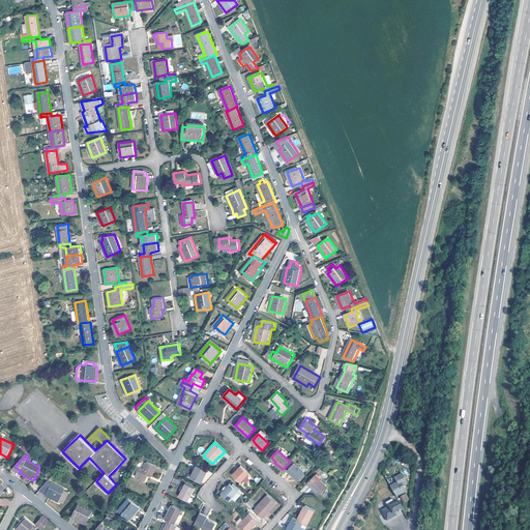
[(129,464),(125,459),(115,470),(119,474),(129,464)]
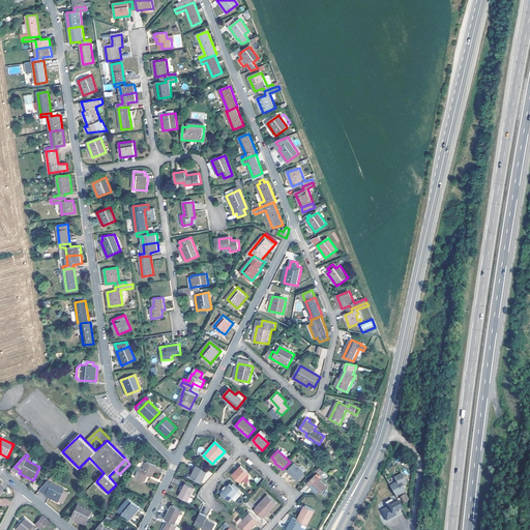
[(157,467),(148,463),(144,470),(141,469),(136,478),(145,482),(148,476),(152,478),(157,467)]
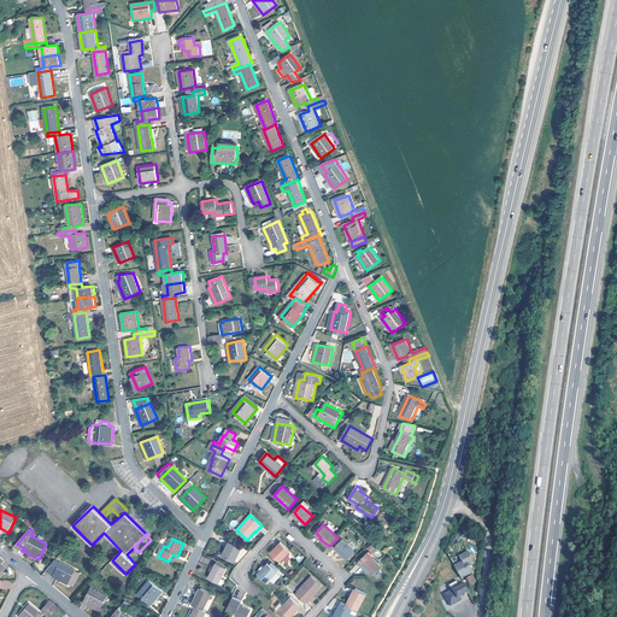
[(354,551),(342,540),(334,547),(346,559),(354,551)]
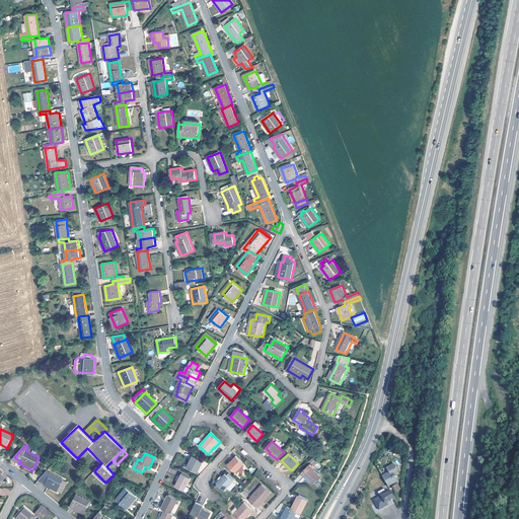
[(203,460),(193,455),(190,461),(192,462),(188,468),(198,472),(203,460)]
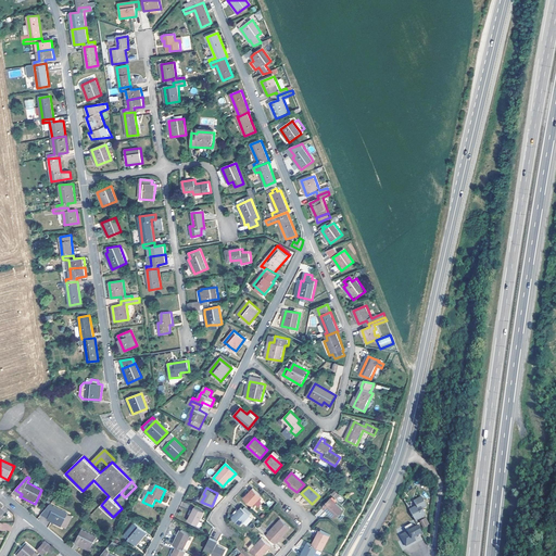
[(262,496),(253,488),(243,497),(252,506),(262,496)]
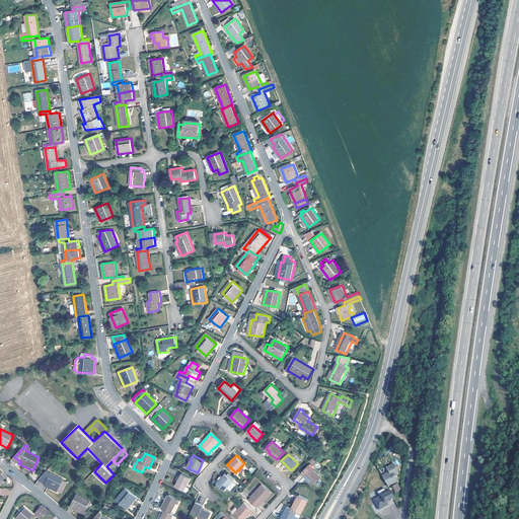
[(388,470),(382,474),(387,485),(397,479),(394,473),(398,471),(393,462),(386,466),(388,470)]
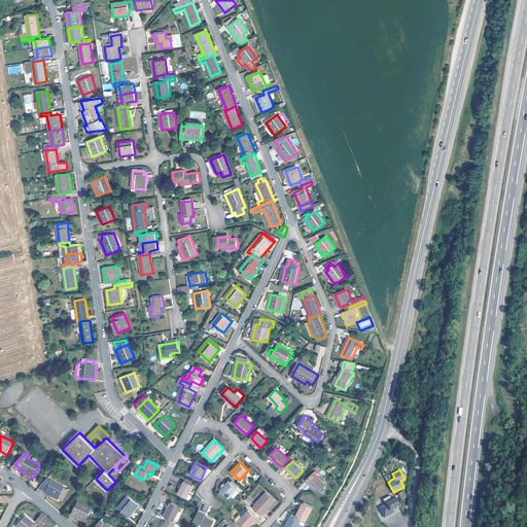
[(324,484),(313,472),(306,480),(310,484),(309,485),(317,491),(324,484)]
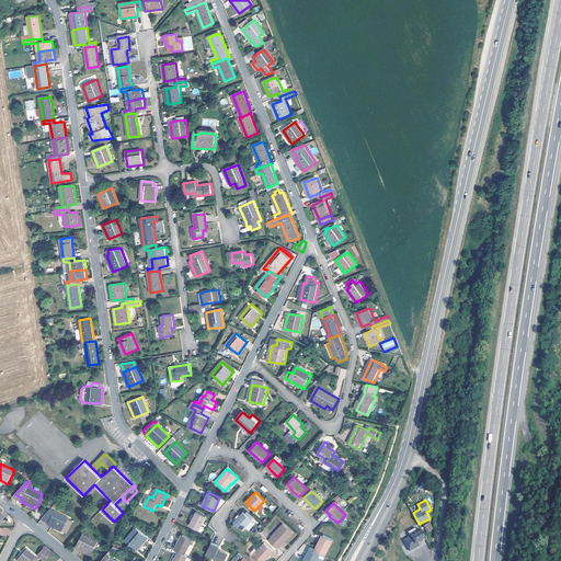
[(68,518),(50,510),(43,519),(48,522),(47,524),(61,531),(61,530),(67,519),(68,518)]
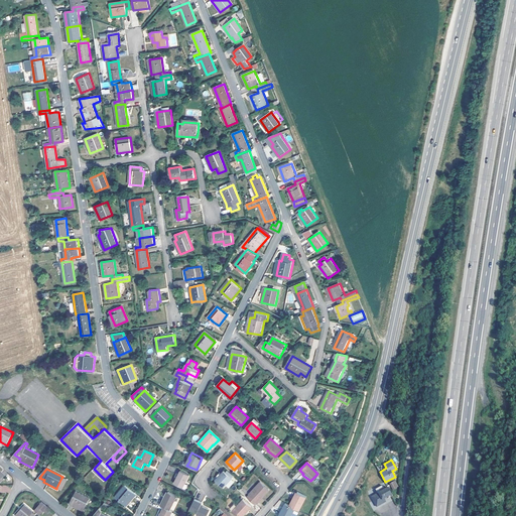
[(189,474),(181,470),(174,483),(183,487),(189,474)]
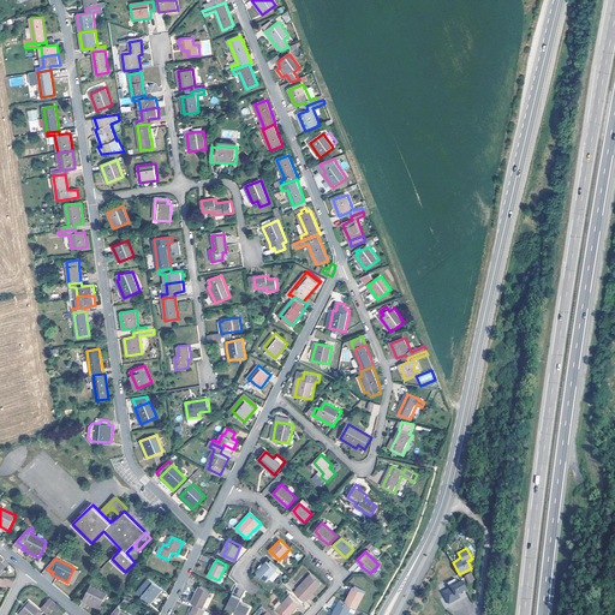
[(276,569),(268,561),(257,572),(267,580),(276,569)]
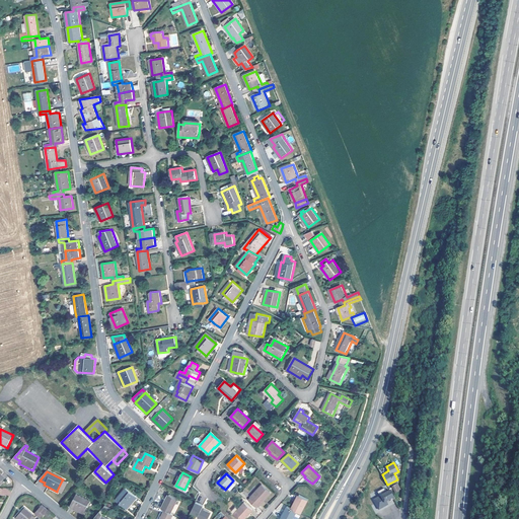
[(300,474),(294,480),(296,483),(302,476),(300,474)]
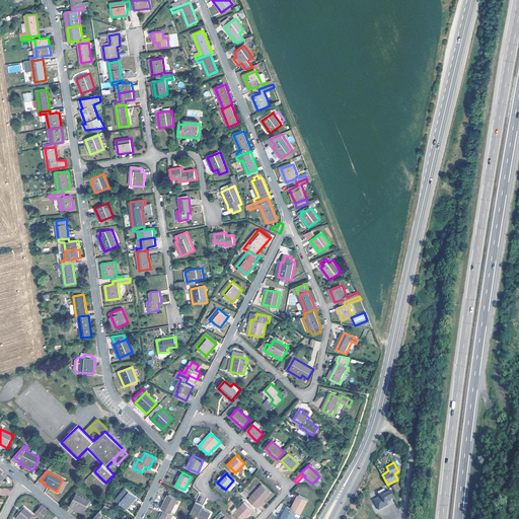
[(66,483),(62,480),(57,491),(61,493),(66,483)]
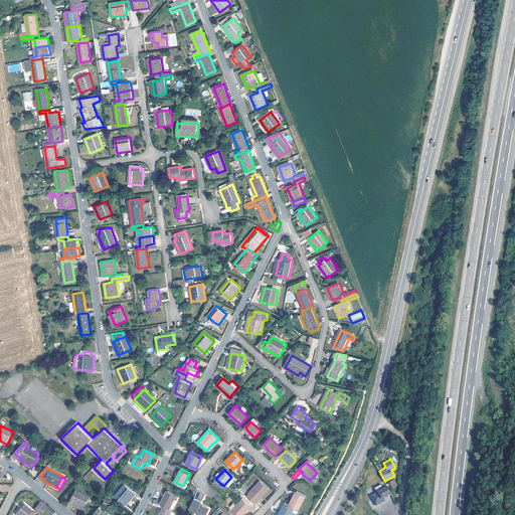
[(268,489),(260,481),(248,492),(249,493),(246,496),(254,503),(258,500),(268,489)]
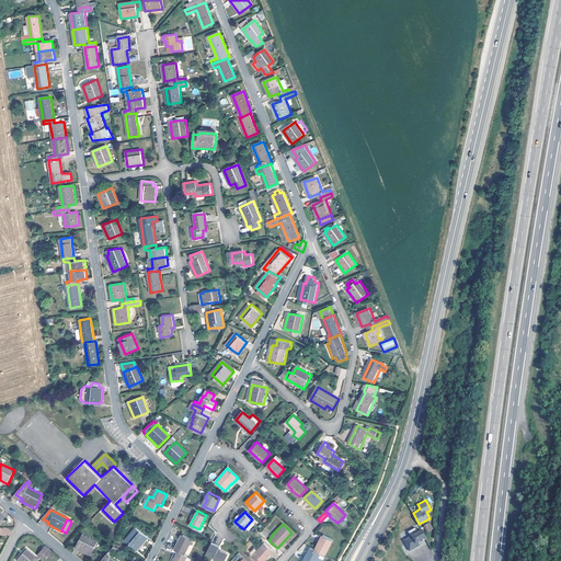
[(410,535),(403,539),(410,549),(420,544),(419,542),(418,540),(421,539),(422,540),(426,538),(422,529),(418,530),(415,526),(408,530),(410,535)]
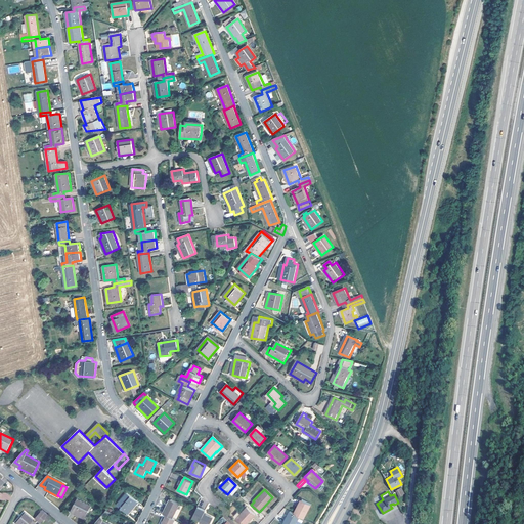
[(138,504),(127,493),(117,506),(128,515),(138,504)]
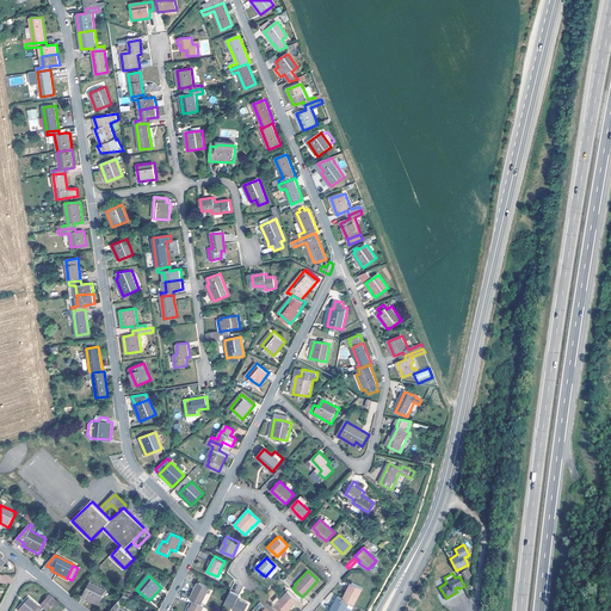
[(105,590),(90,581),(82,597),(98,605),(105,590)]
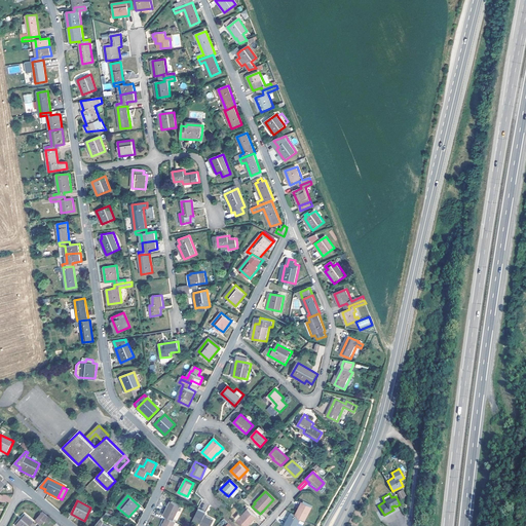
[(164,515),(168,517),(175,520),(181,504),(173,501),(171,505),(168,505),(164,515)]
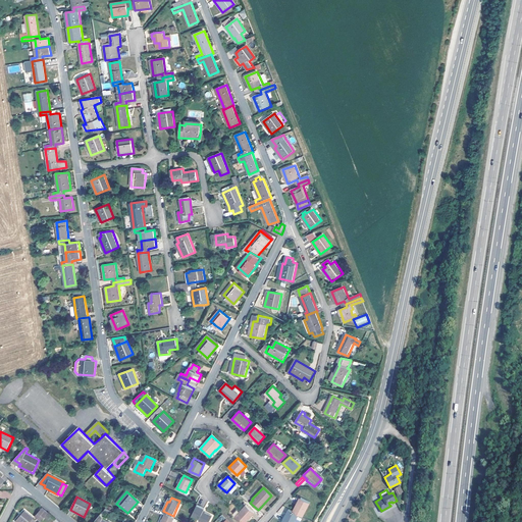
[(297,502),(293,511),(303,516),(310,502),(301,498),(298,503),(297,502)]
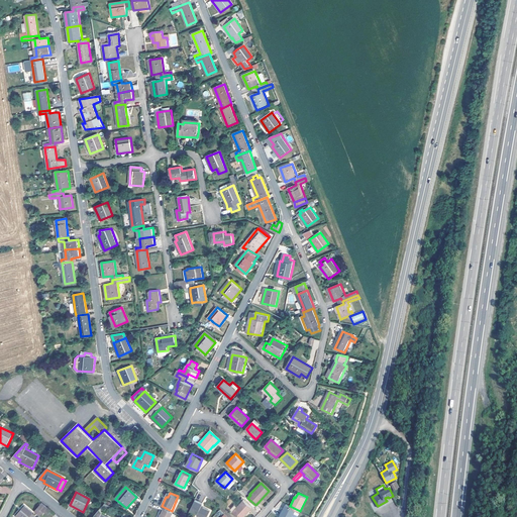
[(202,503),(196,499),(191,509),(198,512),(198,514),(204,516),(206,516),(209,510),(201,505),(202,503)]
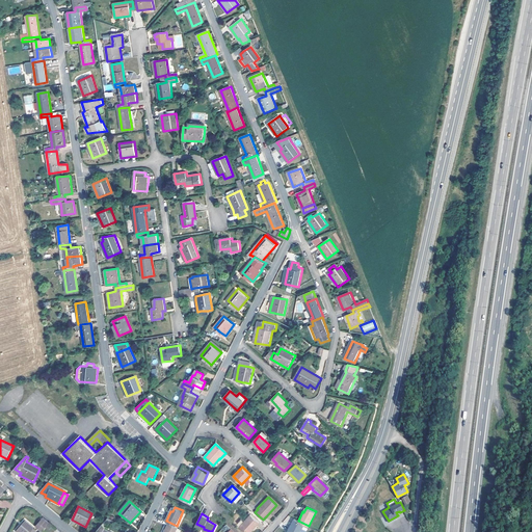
[(260,522),(251,513),(244,521),(241,519),(237,523),(246,531),(248,531),(251,529),(253,530),(260,522)]
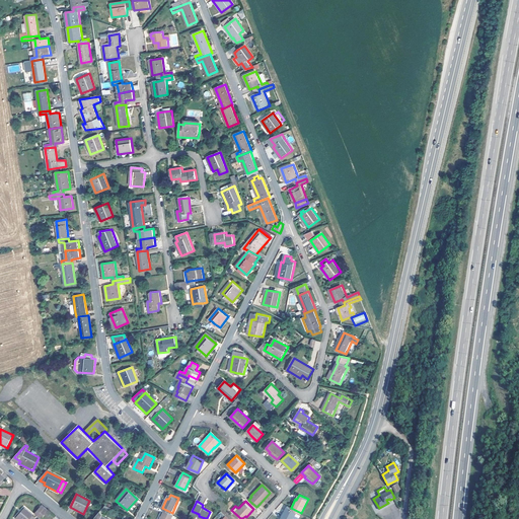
[(112,508),(107,503),(103,508),(110,511),(112,508)]
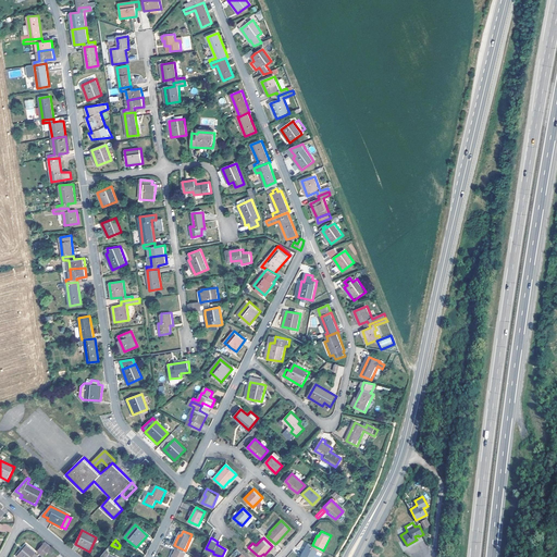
[(41,553),(48,545),(45,542),(38,551),(41,553)]
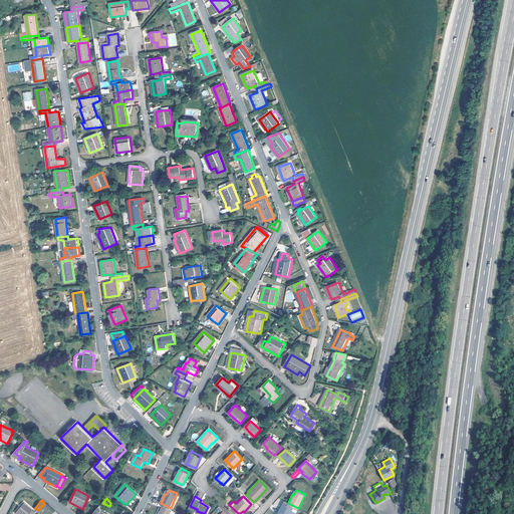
[(295,513),(298,508),(288,503),(284,501),(277,513),(289,513),(291,512),(293,513),(295,513)]
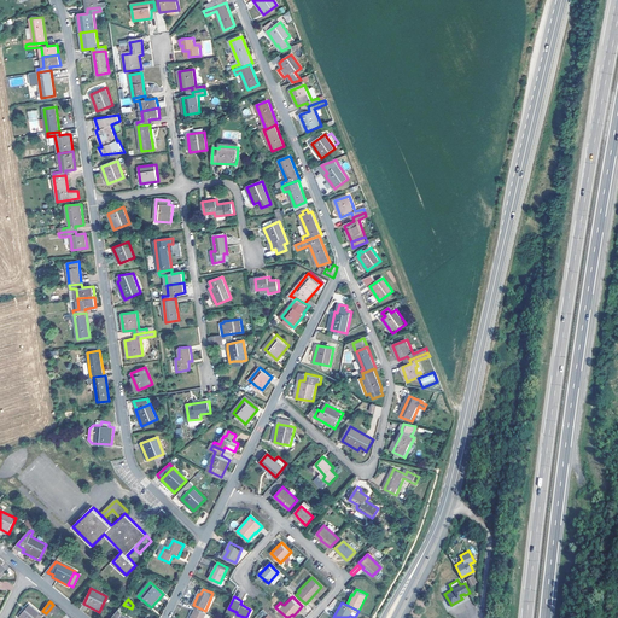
[(35,617),(40,613),(30,605),(18,617),(35,617)]
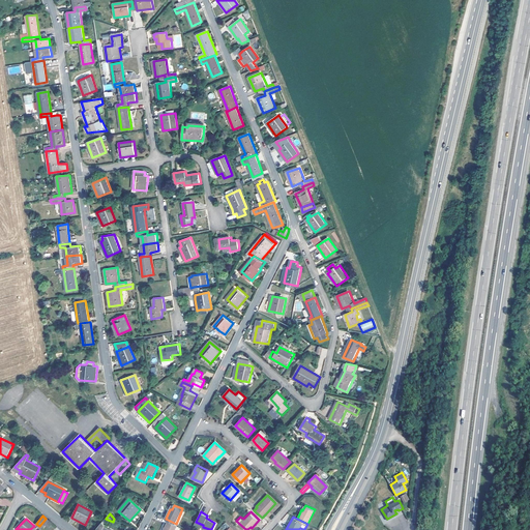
[(46,519),(39,526),(41,529),(49,521),(46,519)]
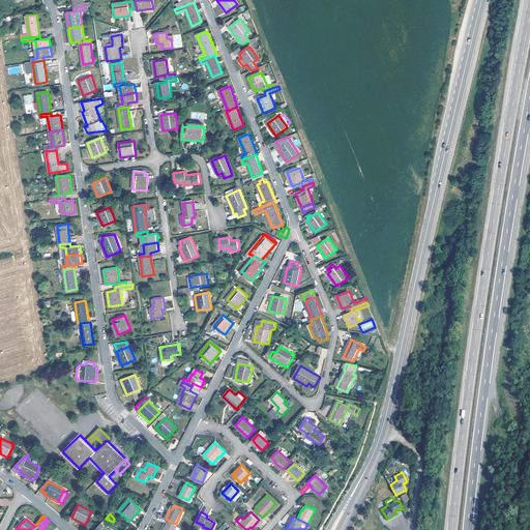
[(175,529),(178,525),(176,524),(170,521),(165,529),(175,529)]
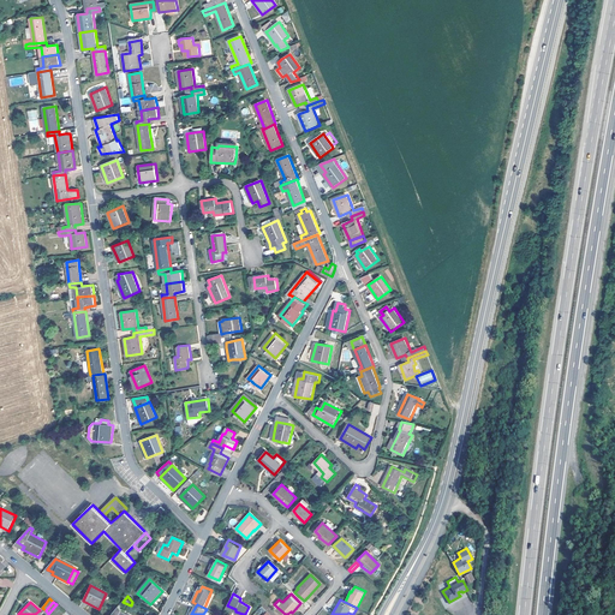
All buildings are outlined.
